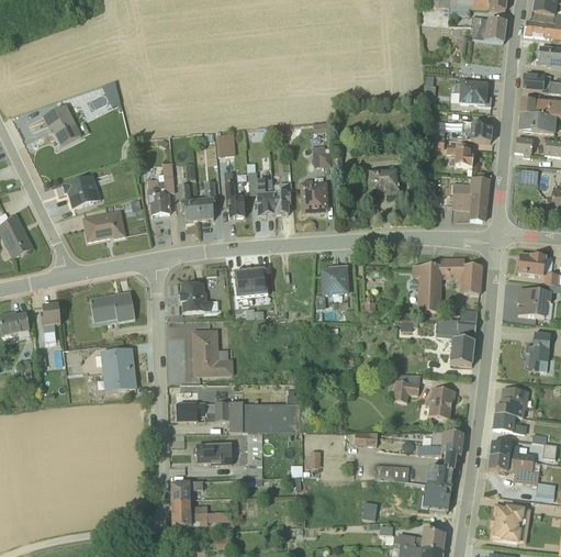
[(474,0),(473,8),(489,9),(489,8),(505,9),(506,0),(474,0)]
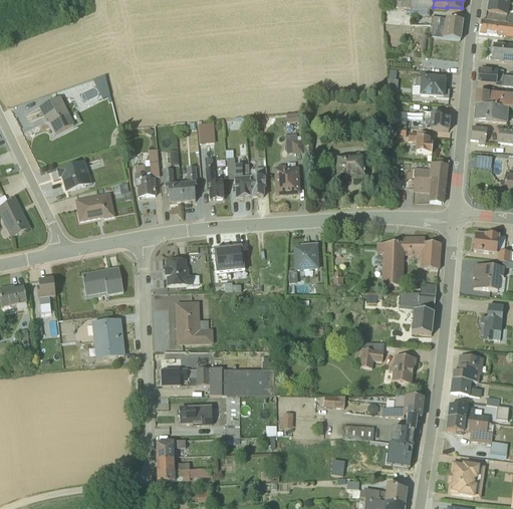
[(488,0),(485,18),(512,22),(512,0),(488,0)]
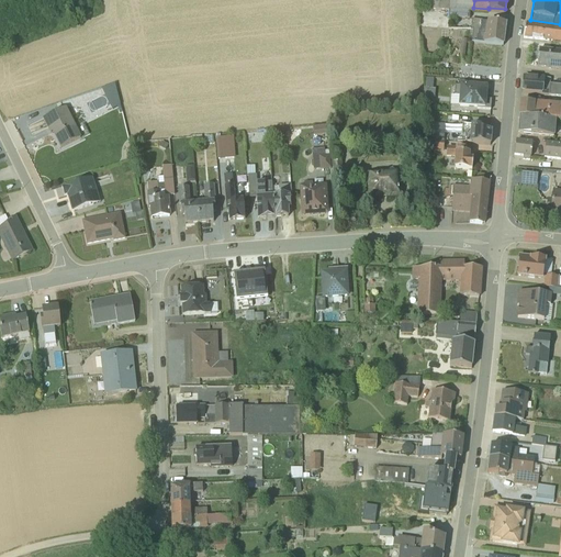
[(422,6),(422,22),(448,24),(449,13),(470,14),(470,8),(422,6)]
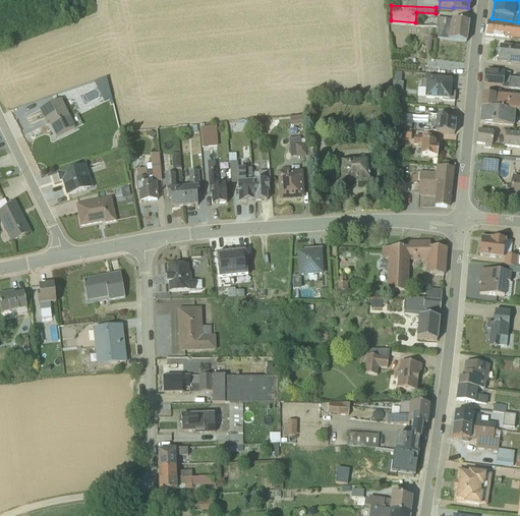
[(438,13),(437,23),(439,24),(438,35),(467,38),(469,18),(448,15),(448,14),(438,13)]
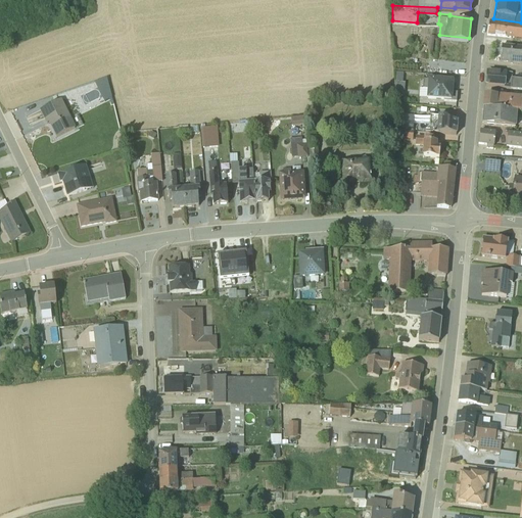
[(521,22),(489,17),(487,31),(521,35),(521,22)]
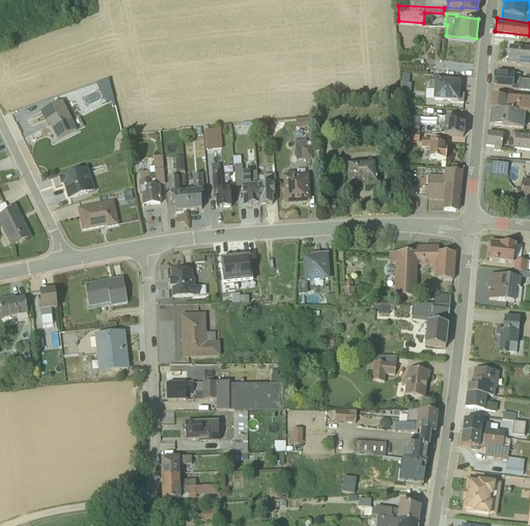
[(529,44),(509,42),(508,59),(529,61),(529,44)]
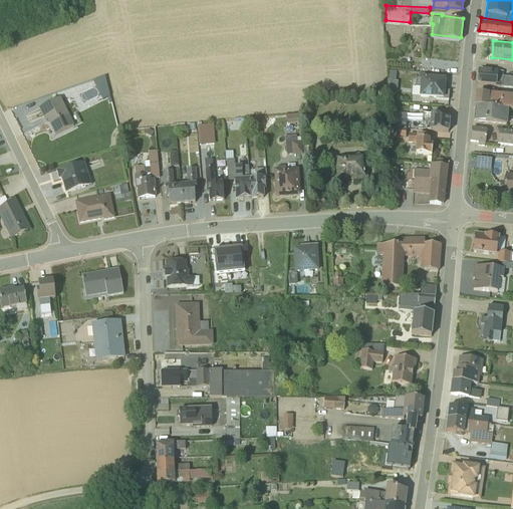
[(480,66),(478,80),(502,83),(504,68),(480,66)]
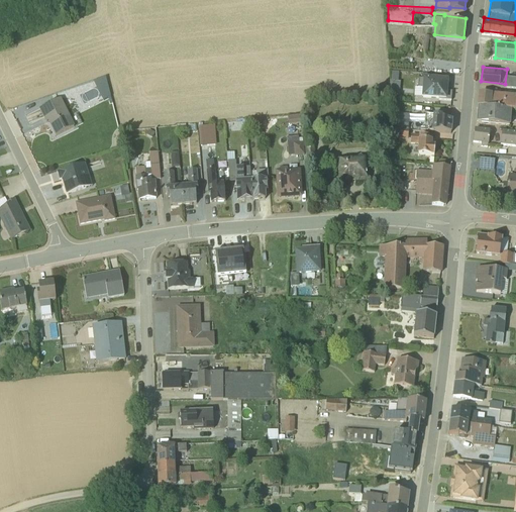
[(107,72),(96,76),(100,86),(110,82),(107,72)]
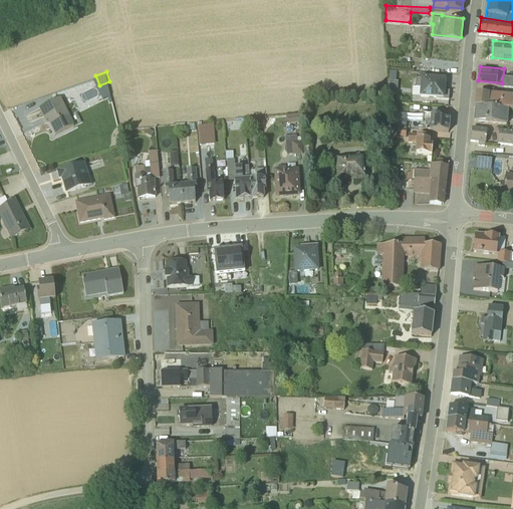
[(512,73),(504,72),(502,83),(512,83),(512,73)]
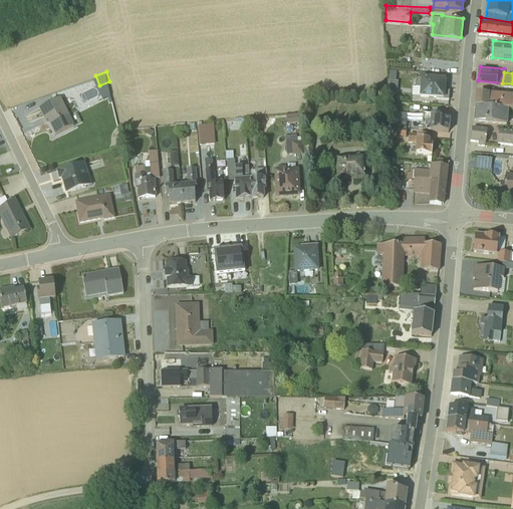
[(417,74),(417,83),(413,83),(413,91),(420,92),(420,93),(449,96),(450,87),(444,86),(445,76),(417,74)]
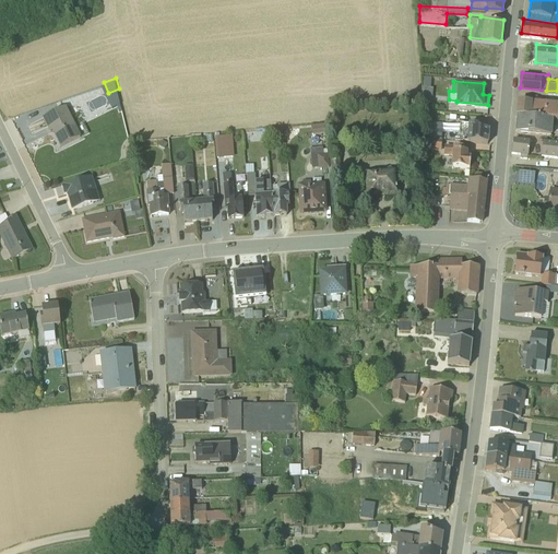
[(532,98),(519,97),(518,112),(518,113),(557,116),(557,101),(532,97),(532,98)]
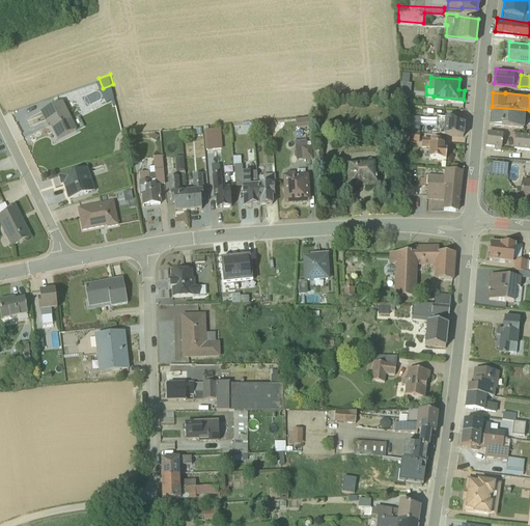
[(63,97),(42,108),(47,116),(48,116),(51,122),(52,122),(58,135),(78,126),(63,97)]
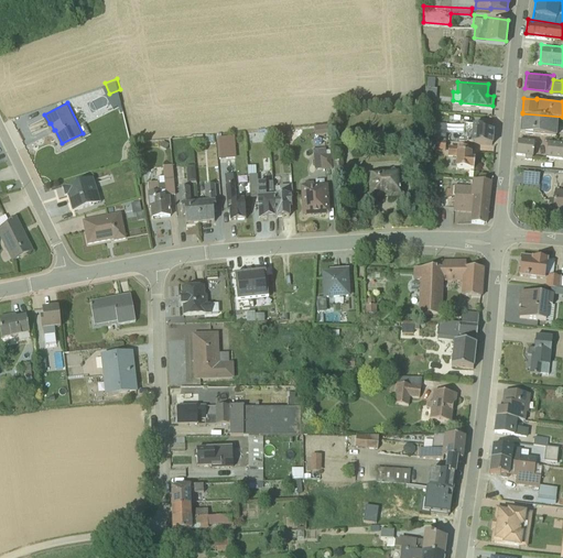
[(433,109),(429,109),(430,119),(432,119),(431,138),(446,139),(446,138),(445,138),(446,121),(434,120),(433,109)]
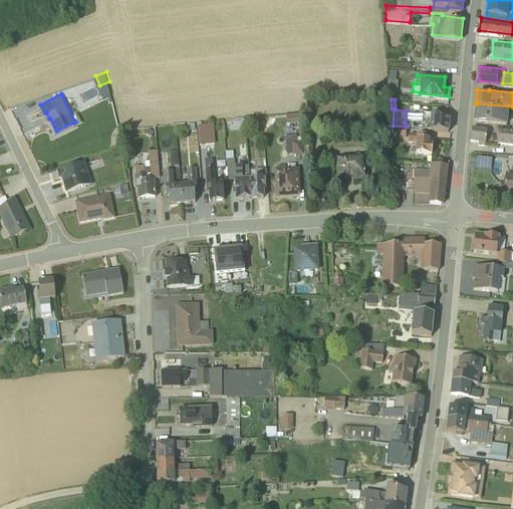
[(509,106),(476,103),(475,117),(507,121),(508,121),(509,106)]
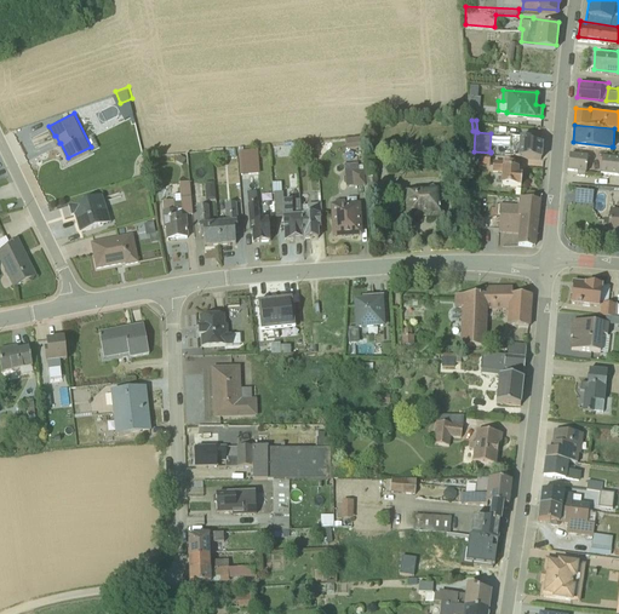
[(86,132),(92,145),(98,143),(93,130),(86,132)]
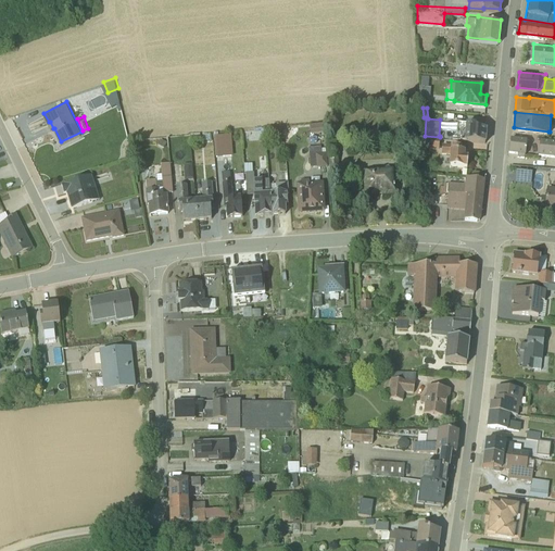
[(457,135),(453,135),(453,137),(486,139),(488,125),(478,124),(478,121),(458,119),(457,135)]
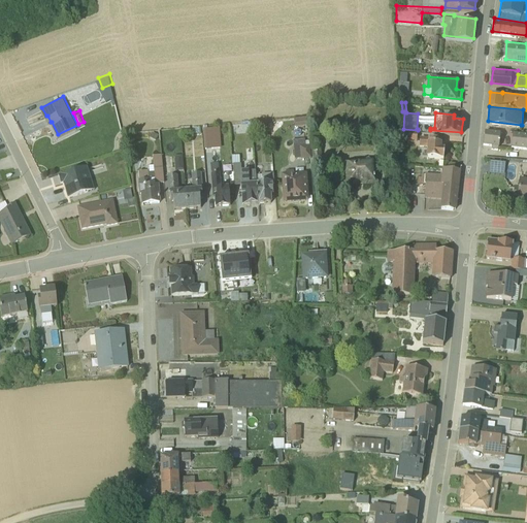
[(204,124),(204,145),(222,144),(222,124),(204,124)]
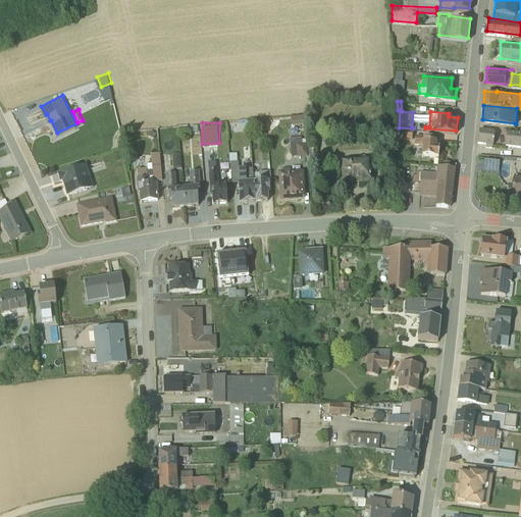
[(495,128),(479,126),(478,139),(486,141),(486,144),(493,145),(495,128)]
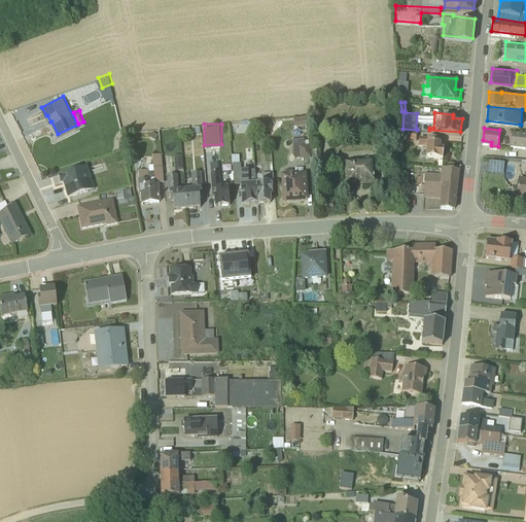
[(312,164),(329,163),(328,152),(322,152),(320,135),(319,135),(319,129),(309,129),(309,130),(312,164)]
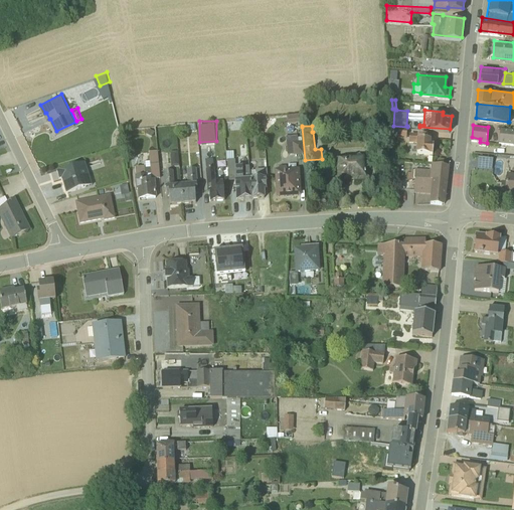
[(394,126),(394,135),(406,136),(407,127),(394,126)]
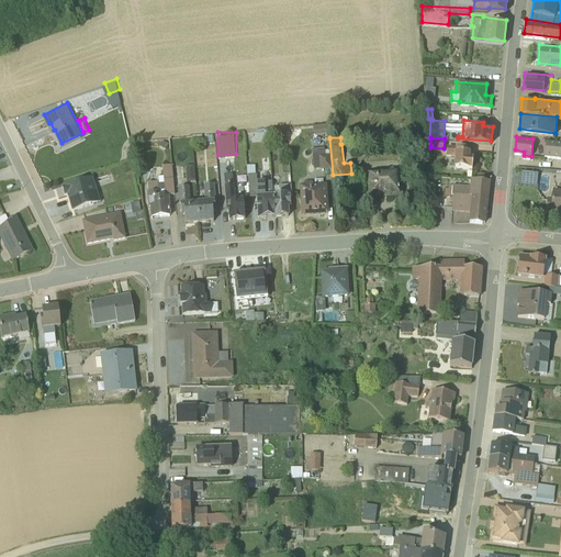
[(560,138),(546,138),(545,154),(560,155),(560,138)]
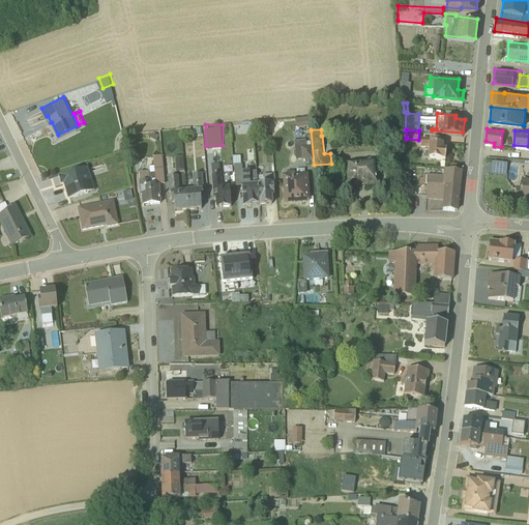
[(431,135),(421,135),(421,144),(429,145),(429,155),(445,156),(446,146),(444,146),(444,141),(440,141),(441,137),(431,136),(431,135)]
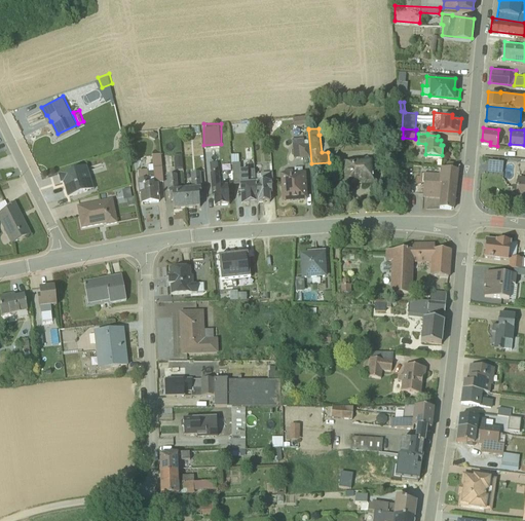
[(304,136),(293,137),(294,154),(300,154),(300,155),(310,154),(309,142),(308,142),(308,137),(304,137),(304,136)]
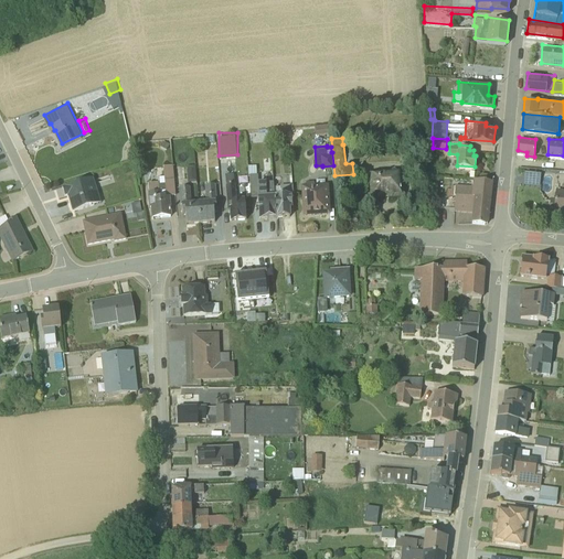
[(148,190),(149,195),(176,192),(172,162),(165,163),(165,173),(158,174),(159,179),(149,180),(149,190),(148,190)]
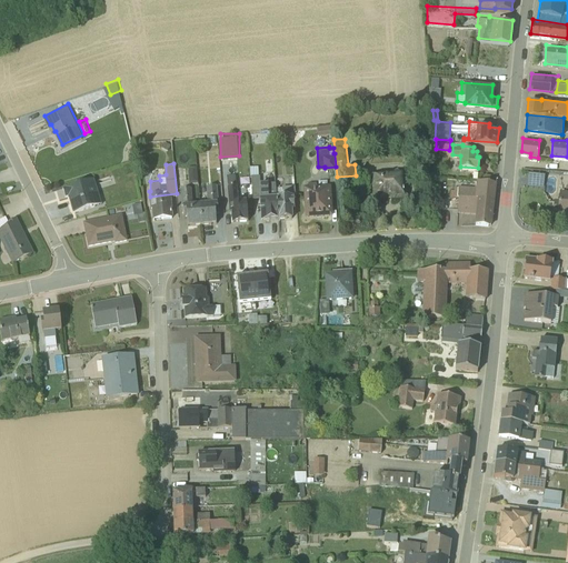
[(199,177),(197,163),(189,164),(191,179),(199,177)]
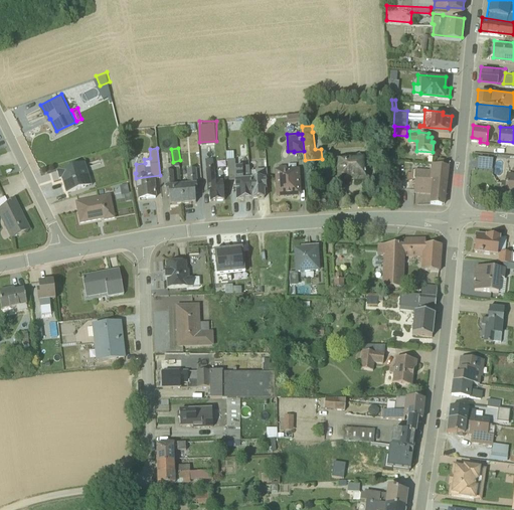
[(337,155),(338,178),(368,176),(366,153),(337,155)]
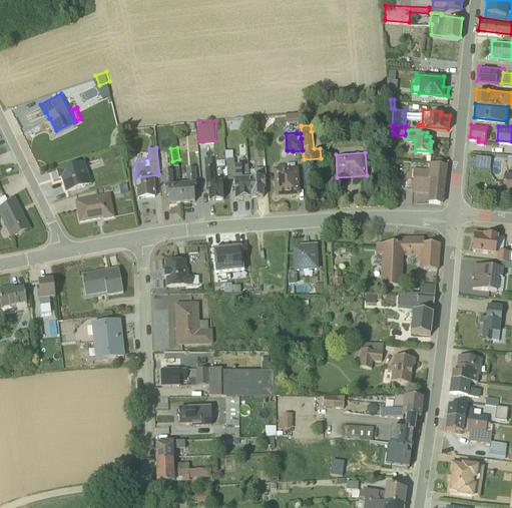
[(491,155),(477,153),(476,164),(490,166),(491,155)]
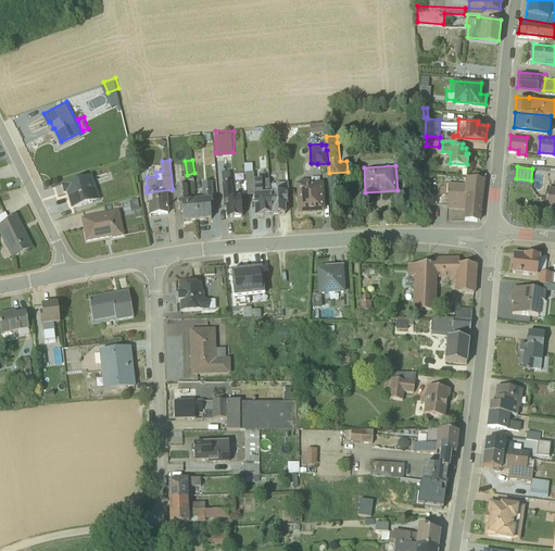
[(254,168),(247,170),(248,191),(254,191),(255,213),(272,212),(270,182),(270,180),(263,182),(263,177),(254,177),(254,168)]
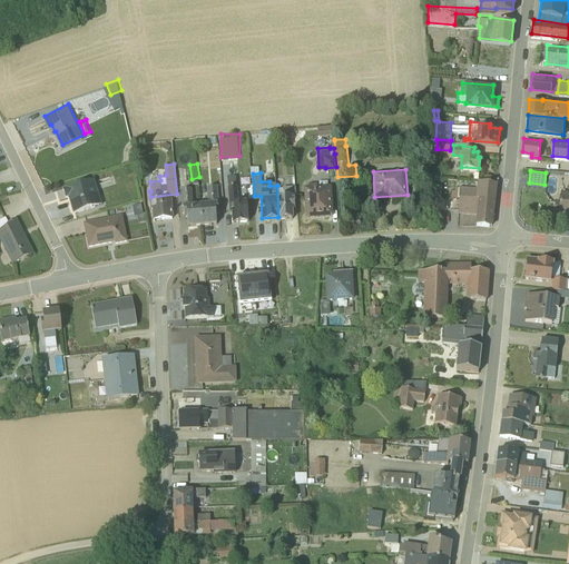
[(64,185),(66,194),(70,193),(72,200),(71,201),(72,206),(75,207),(76,209),(102,200),(95,176),(64,185)]
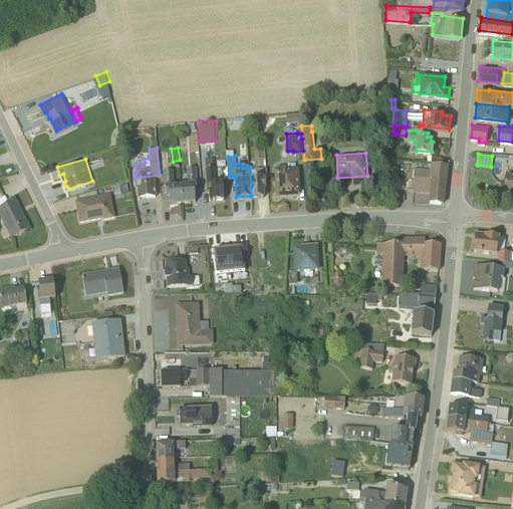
[(408,169),(408,175),(446,179),(448,163),(431,161),(431,167),(415,166),(414,166),(411,166),(411,169),(408,169)]
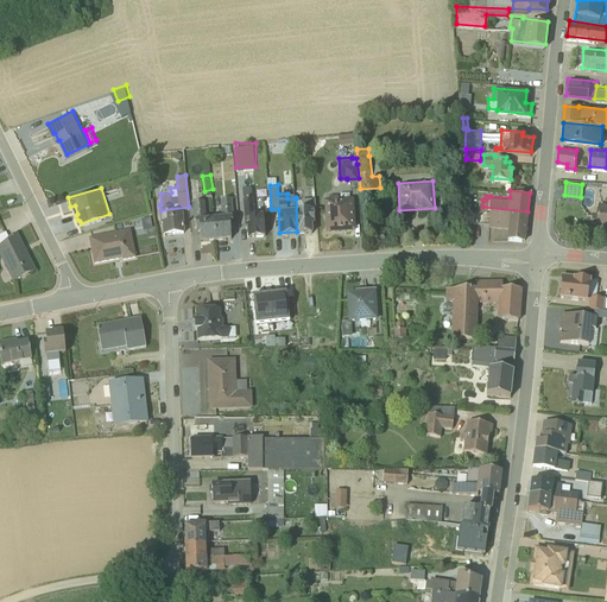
[(324,197),(327,229),(356,228),(354,195),(339,196),(339,192),(329,192),(329,196),(324,197)]
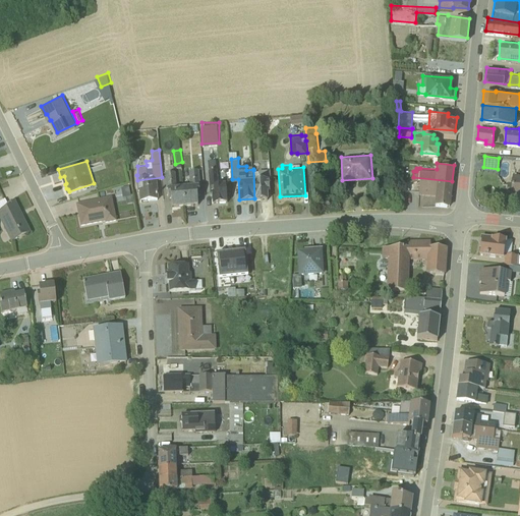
[(200,183),(199,167),(189,168),(190,183),(184,183),(185,204),(198,203),(198,194),(200,193),(199,183),(200,183)]
